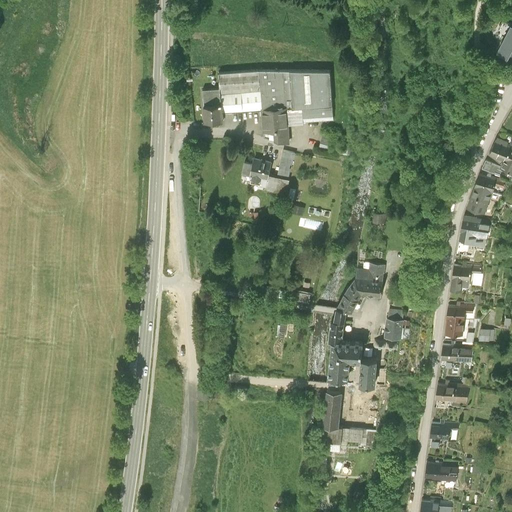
[(511,21),(500,44),(510,49),(511,46),(511,21)]
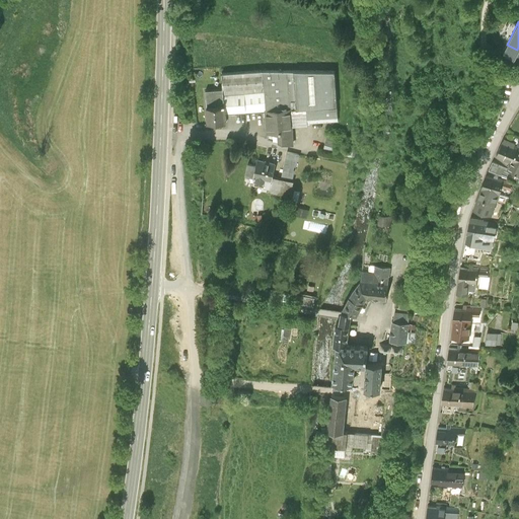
[(205,90),(207,124),(226,123),(226,115),(265,113),(268,139),(294,145),(294,128),(308,127),(308,125),(356,121),(352,77),(336,77),(336,72),(264,70),(221,74),(222,89),(205,90)]
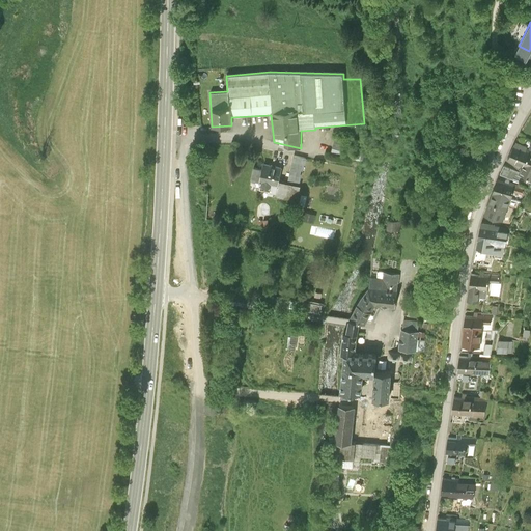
[(332,155),(342,157),(345,140),(335,138),(332,155)]
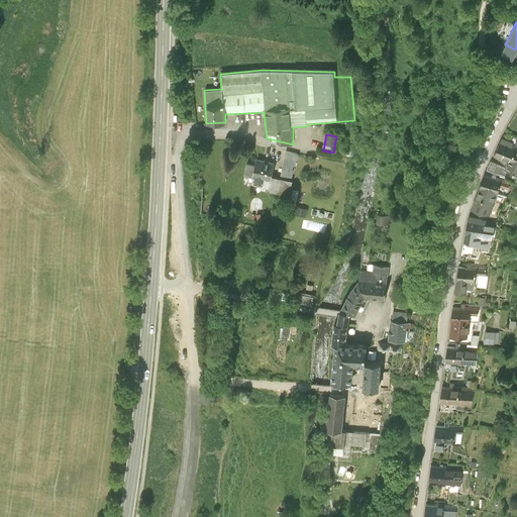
[(510,157),(507,164),(506,165),(516,169),(516,141),(513,139),(512,141),(501,135),(495,149),(510,157)]
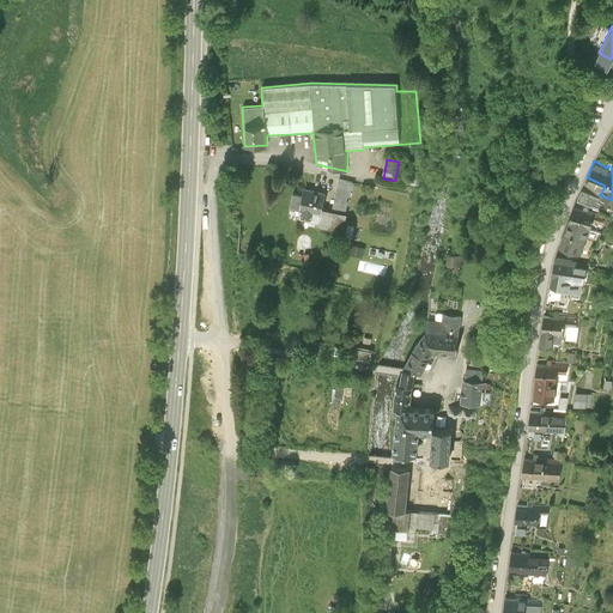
[(600,195),(601,194),(582,186),(578,195),(600,206),(604,199),(599,196),(600,195)]
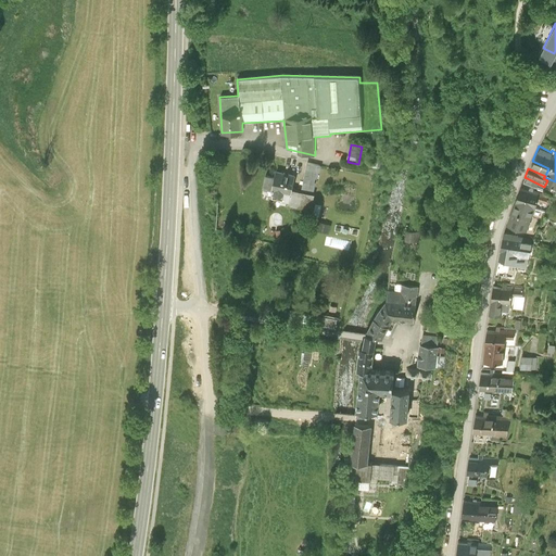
[(303,209),(307,192),(291,189),(295,175),(276,171),(274,176),(267,175),(263,189),(274,191),(273,196),(283,199),(282,203),(303,209)]
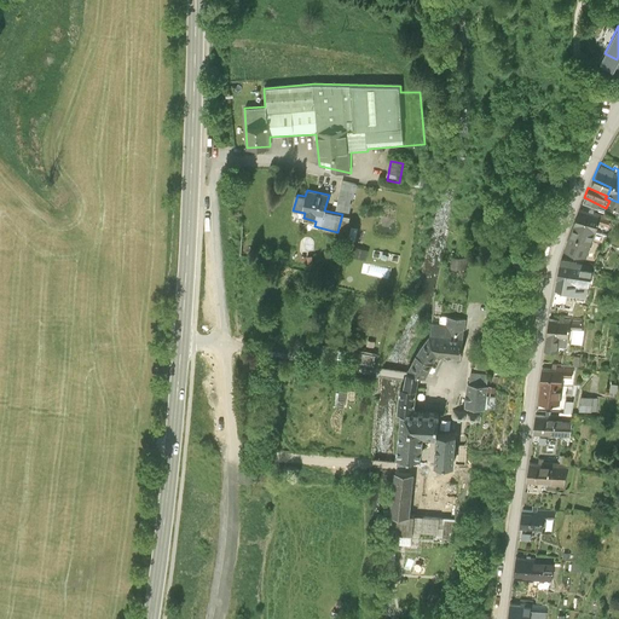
[(582,203),(576,219),(596,226),(599,218),(609,221),(613,214),(594,207),(594,208),(582,203)]
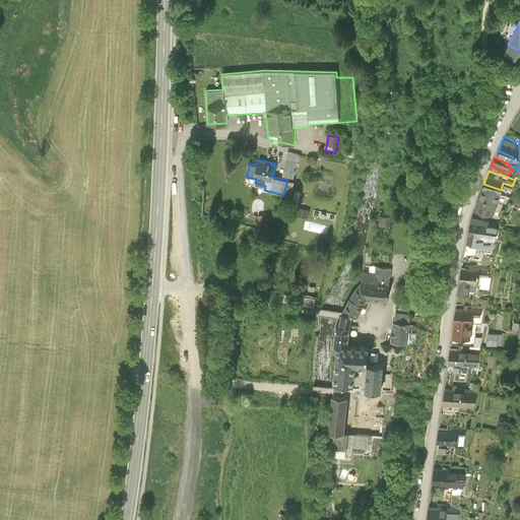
[(493,211),(501,190),(483,184),(475,205),(493,211)]
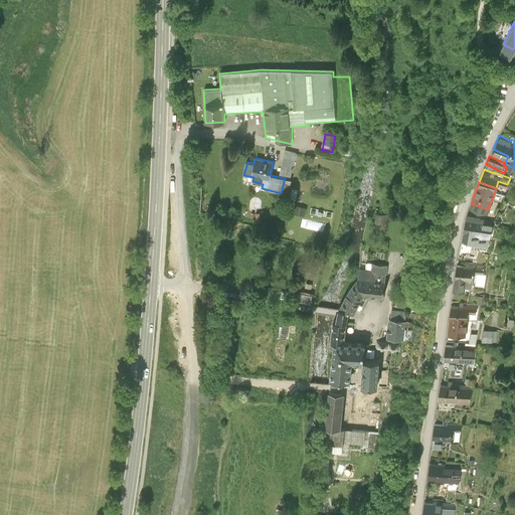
[(307,209),(296,206),(294,213),(305,217),(307,209)]
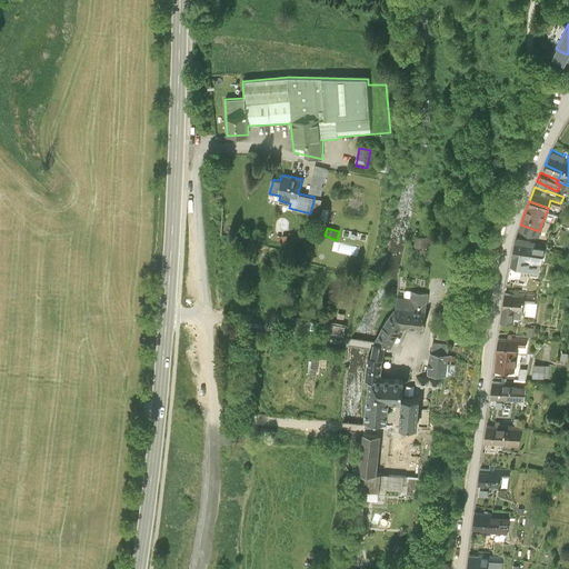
[(511,259),(531,265),(532,255),(541,257),(545,239),(530,237),(529,238),(517,236),(511,259)]
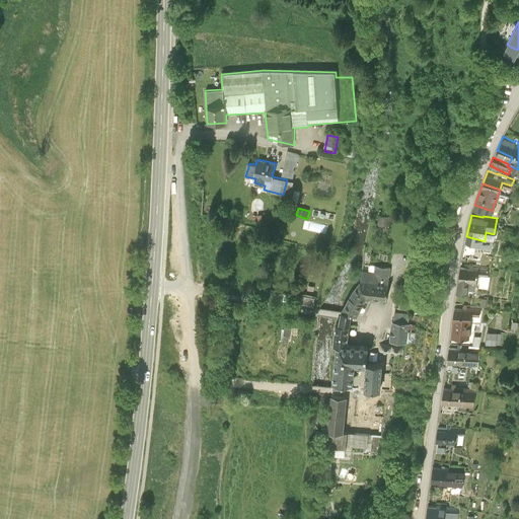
[(468,285),(476,286),(478,271),(488,272),(489,266),(473,264),(473,265),(461,263),(457,288),(468,290),(468,285)]
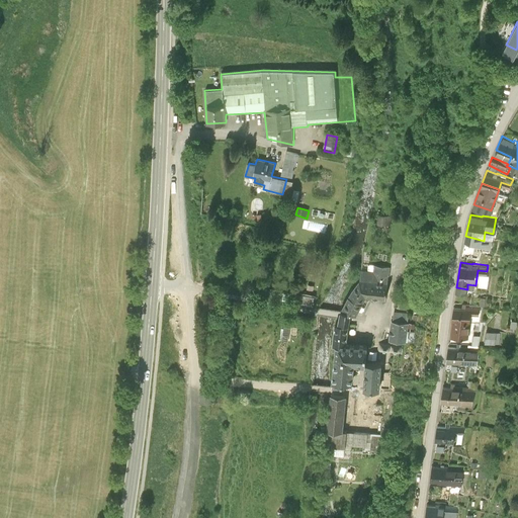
[(360,282),(370,283),(368,299),(386,301),(391,267),(376,266),(376,267),(375,273),(368,272),(362,271),(360,282)]
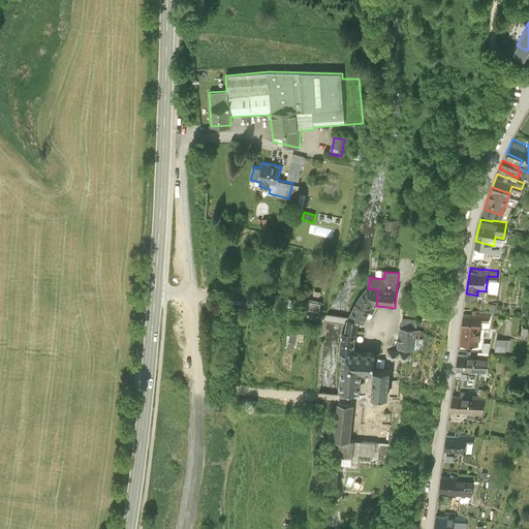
[(366,288),(360,300),(373,308),(374,306),(376,306),(378,289),(368,288),(366,288)]
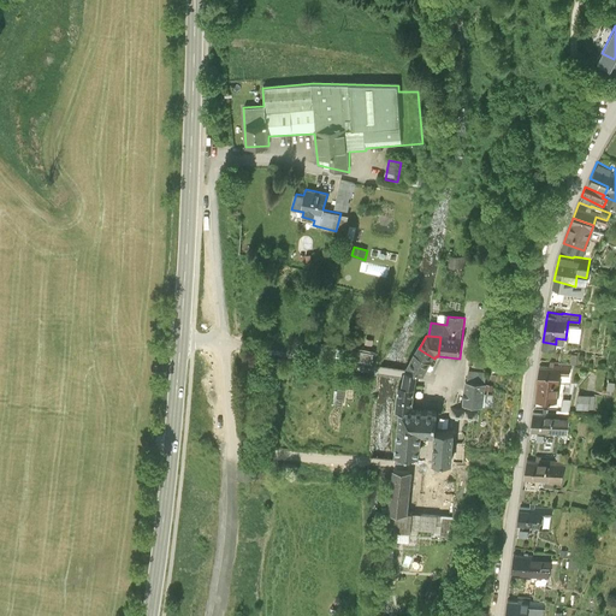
[(419,349),(415,356),(432,365),(434,359),(419,349)]
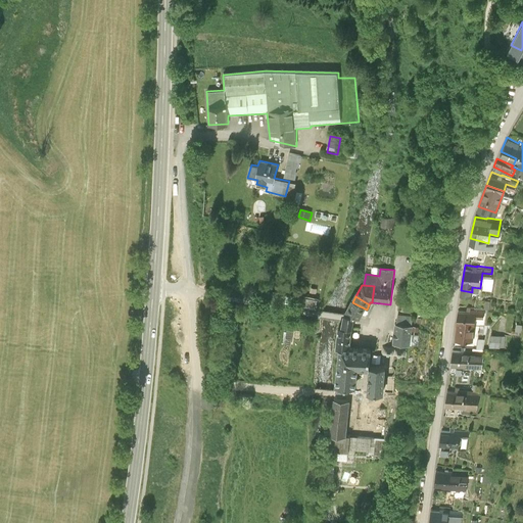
[(367,310),(352,302),(346,313),(355,318),(361,321),(367,310)]
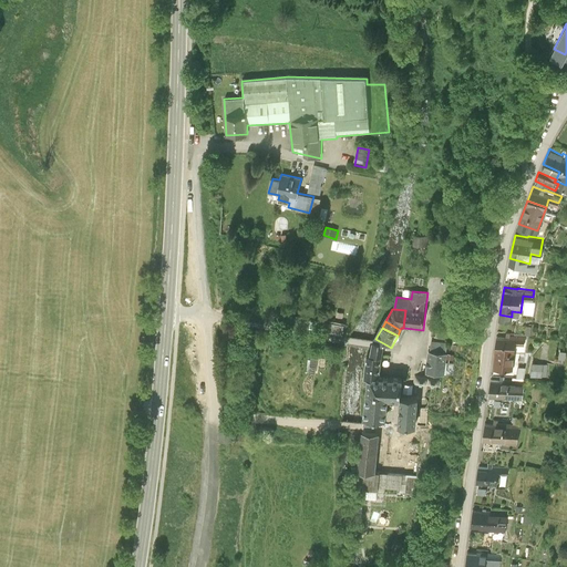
[(495,347),(497,347),(515,350),(516,340),(525,342),(526,334),(511,332),(511,333),(497,331),(495,347)]
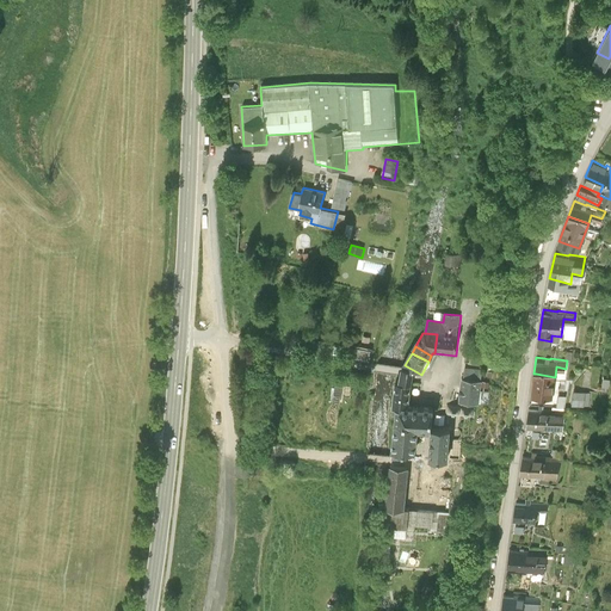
[(467,364),(464,381),(477,382),(479,365),(467,364)]
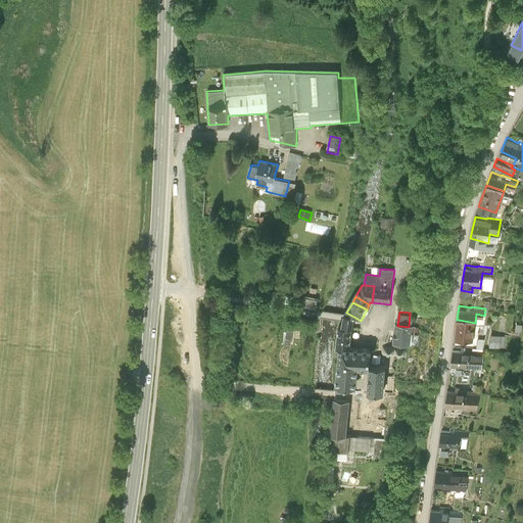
[(354,320),(344,317),(343,319),(342,326),(353,328),(354,322),(354,320)]
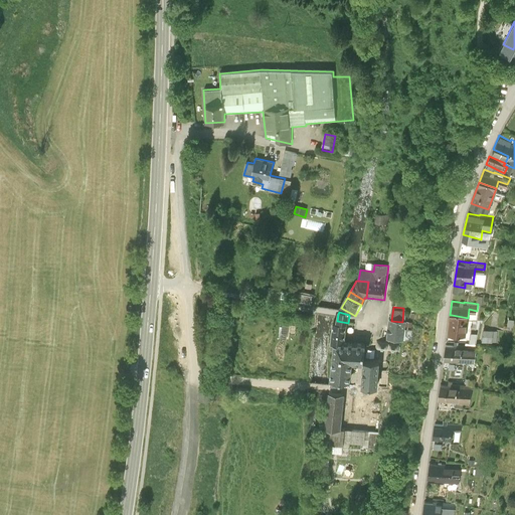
[(473,318),(468,318),(452,315),(450,331),(471,334),(473,318)]
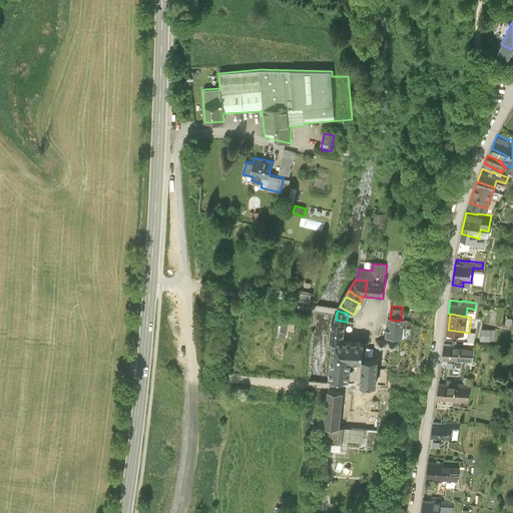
[(390,320),(388,320),(386,339),(399,341),(401,321),(390,320)]
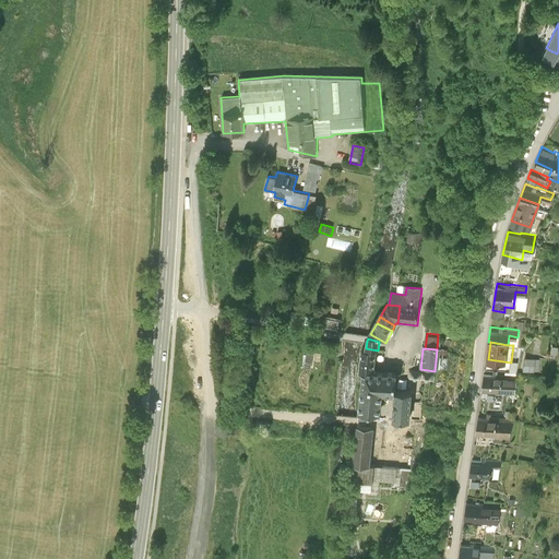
[(542,354),(526,352),(524,365),(540,368),(542,354)]
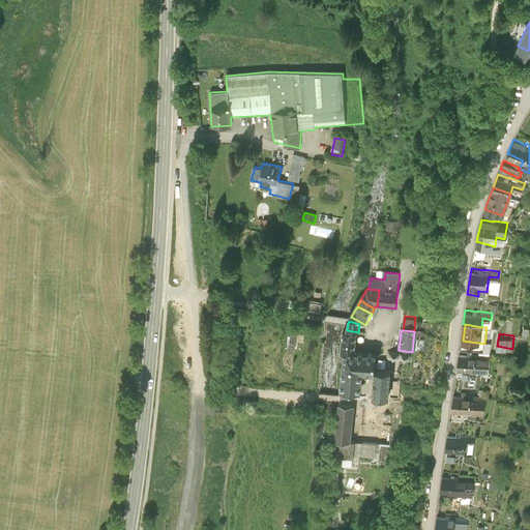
[(355,354),(358,336),(346,334),(343,334),(341,355),(345,356),(352,357),(353,353),(355,354)]
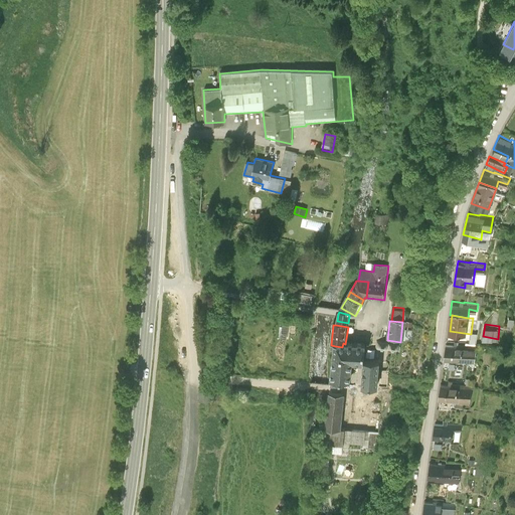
[(459,342),(447,341),(445,356),(475,360),(477,344),(459,341),(459,342)]
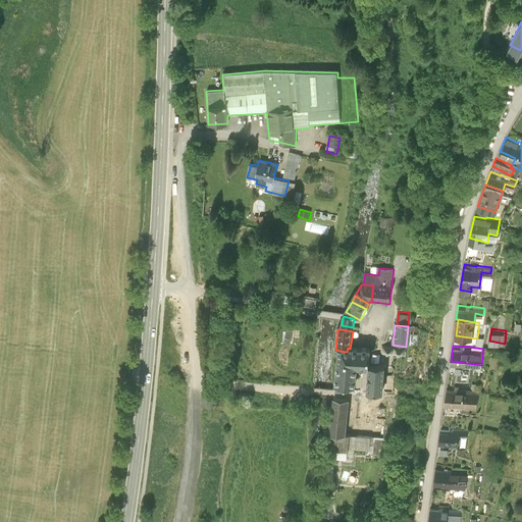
[(340,351),(337,367),(358,370),(368,370),(368,367),(370,350),(350,349),(348,348),(347,352),(340,351)]
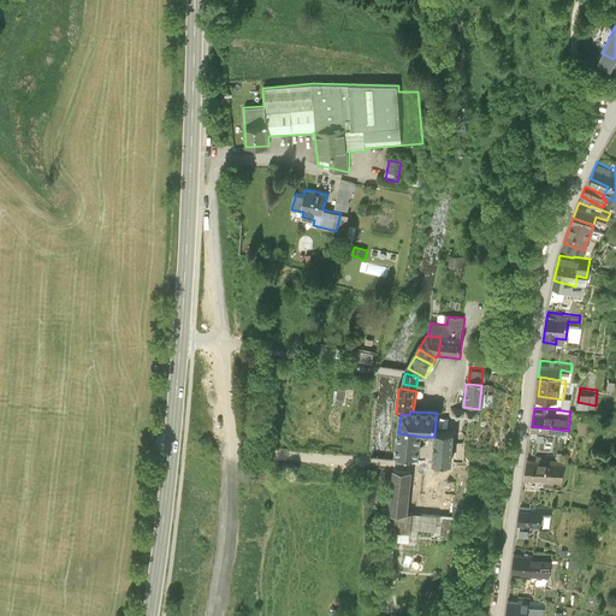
[(477,414),(451,412),(450,422),(477,425),(477,414)]
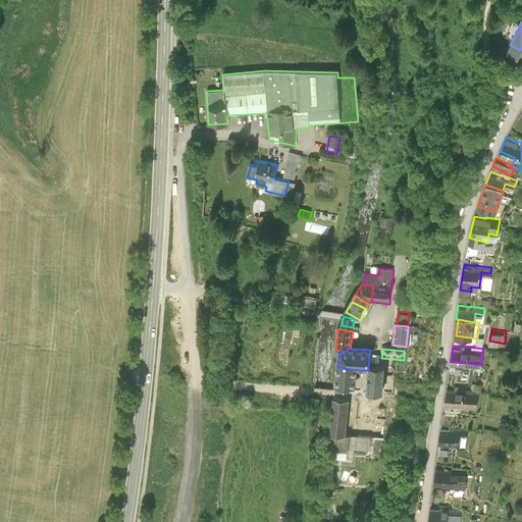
[(336,379),(357,381),(358,370),(337,367),(336,379)]
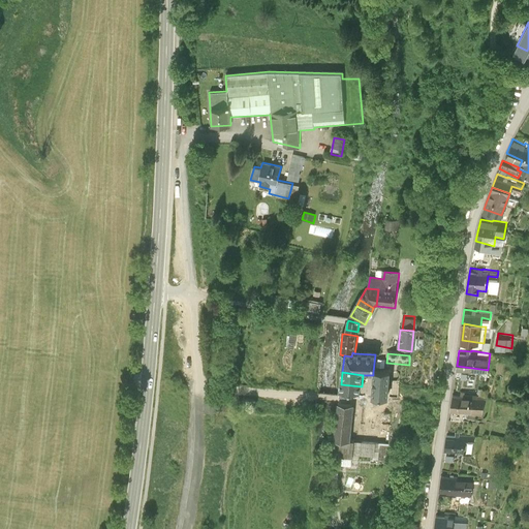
[(389,402),(390,373),(373,372),(373,375),(372,401),(389,402)]
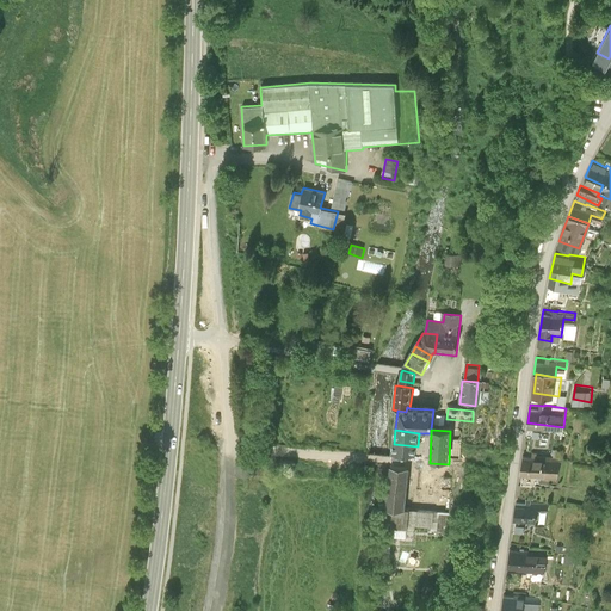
[(417,458),(418,446),(394,444),(393,460),(406,461),(406,457),(417,458)]
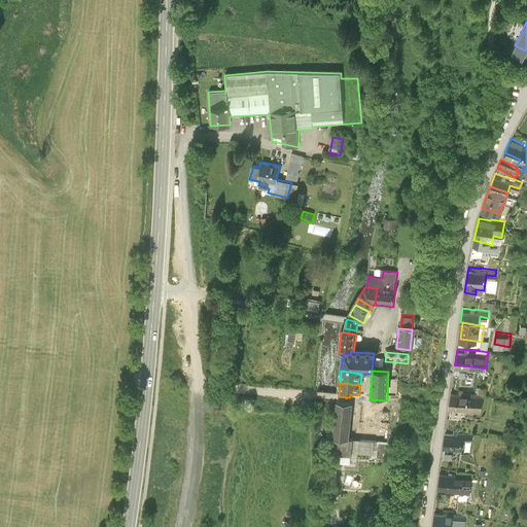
[(482,410),(484,389),(478,389),(478,392),(463,390),(463,391),(451,390),(449,405),(482,410)]
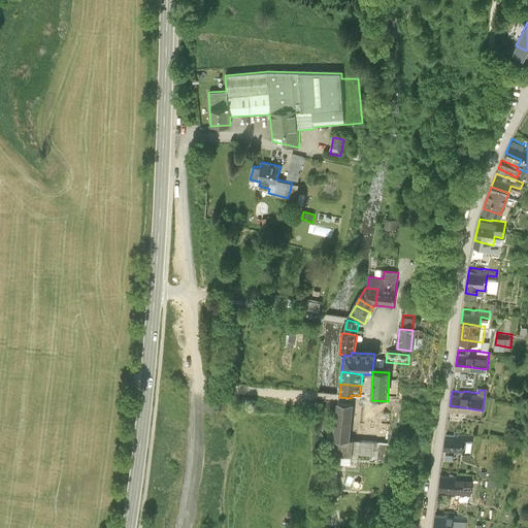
[(350,440),(354,405),(338,403),(334,438),(350,440)]
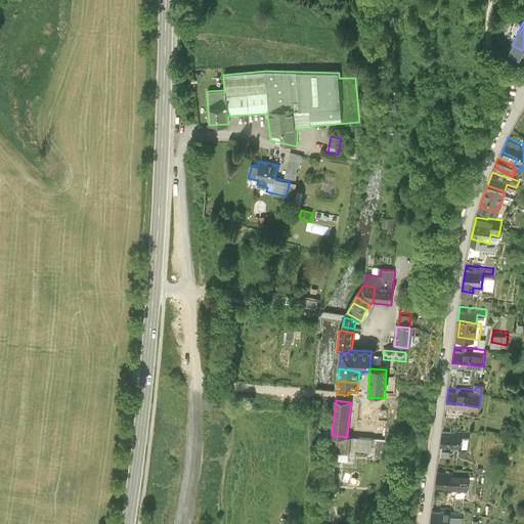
[(454,430),(443,428),(441,443),(460,445),(461,435),(469,436),(470,430),(454,428),(454,430)]
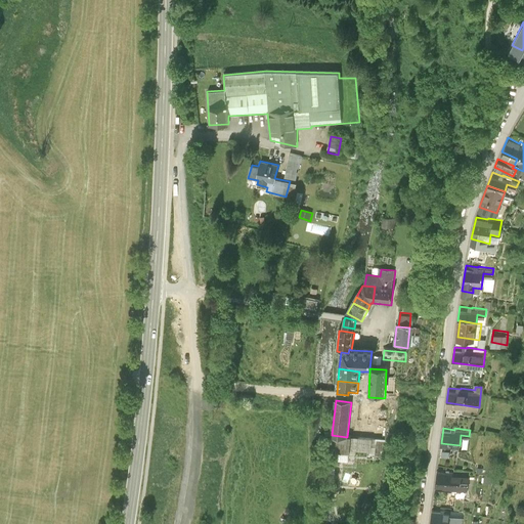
[(347,437),(332,435),(331,448),(335,448),(334,452),(349,454),(349,452),(372,454),(372,457),(386,460),(388,441),(347,437)]
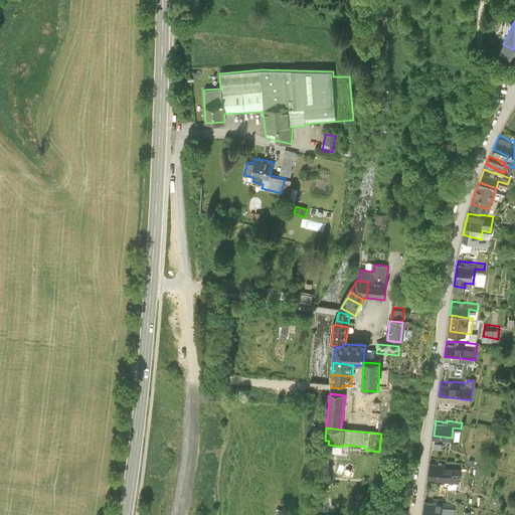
[(460,479),(462,460),(453,459),(453,461),(442,460),(442,462),(431,460),(427,475),(449,478),(449,477),(460,479)]
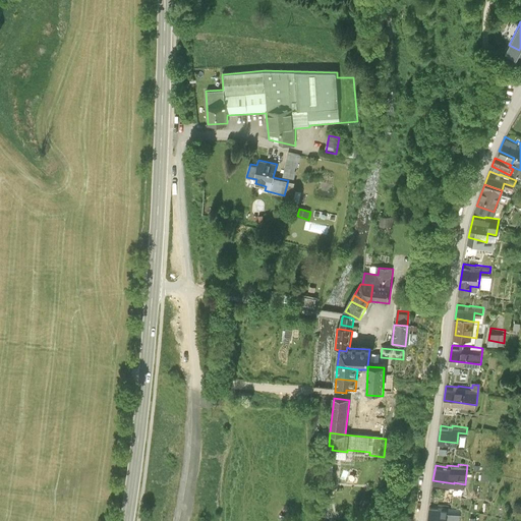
[(446,520),(446,519),(448,506),(442,505),(442,507),(429,505),(428,520),(427,520),(446,520)]
